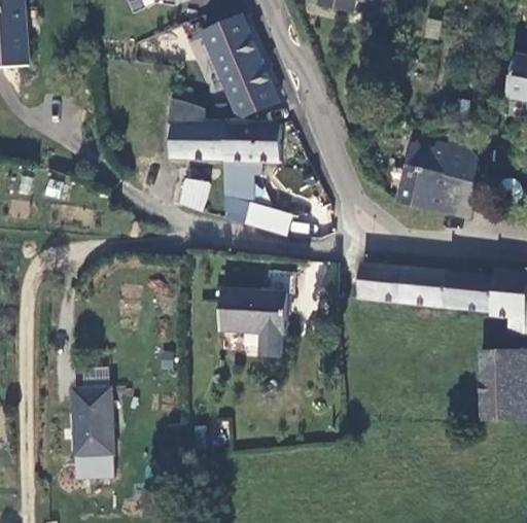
[(320,0),(319,9),(356,16),(358,4),(358,0),(320,0)]
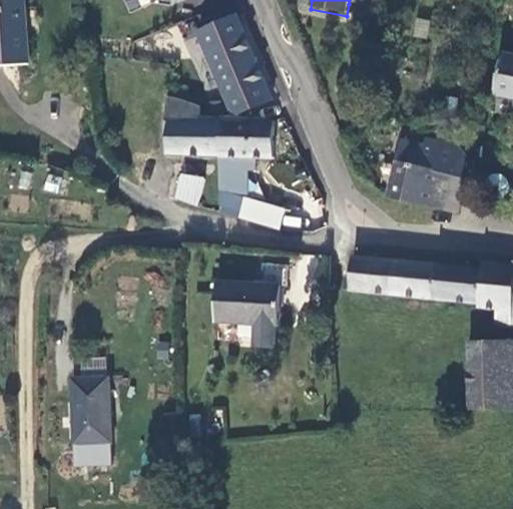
[(0,64),(30,61),(25,8),(0,10),(0,64)]
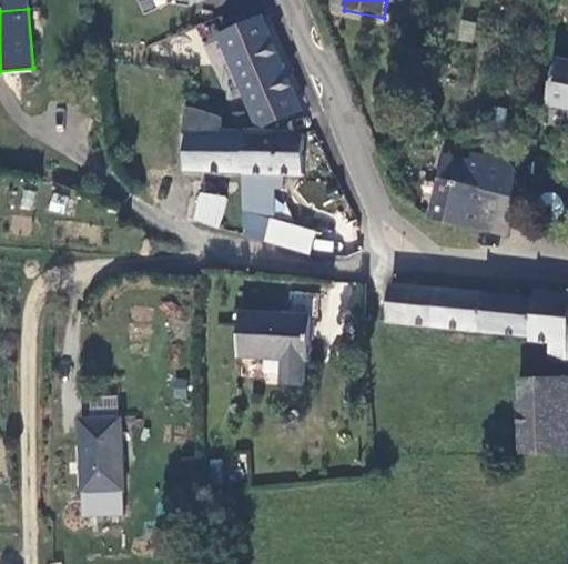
[(263,18),(221,34),(259,129),(301,112),(263,18)]
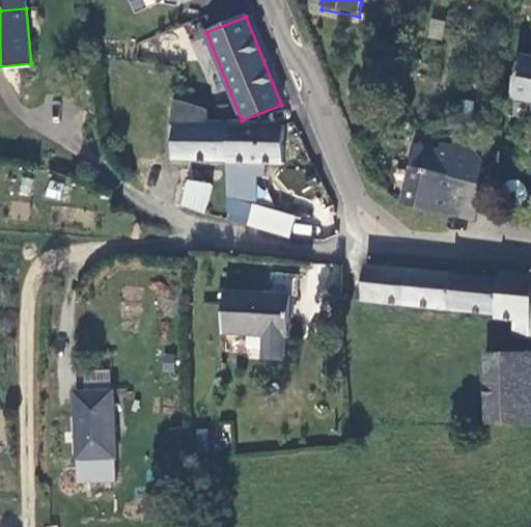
[(530,55),(522,54),(514,95),(530,99),(530,55)]
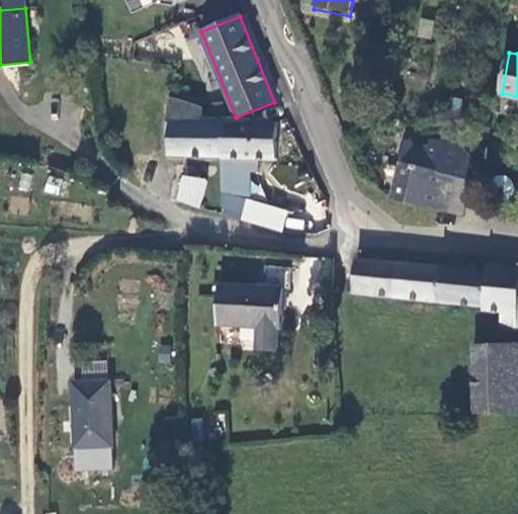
[(197,122),(197,107),(170,100),(169,160),(222,160),(222,122),(197,122)]
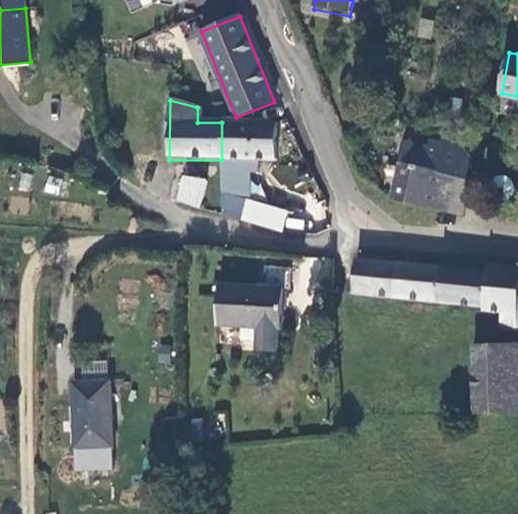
[(273,161),(274,123),(222,122),(222,160),(273,161)]
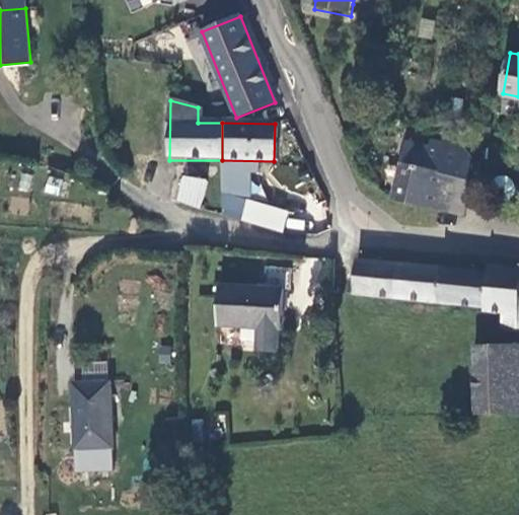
[(462,211),(476,149),(411,135),(396,197),(462,211)]
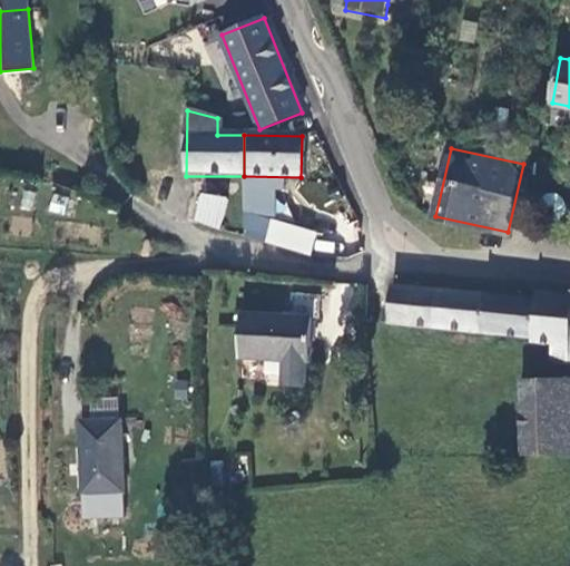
[(207,193),(199,220),(220,225),(227,198),(207,193)]
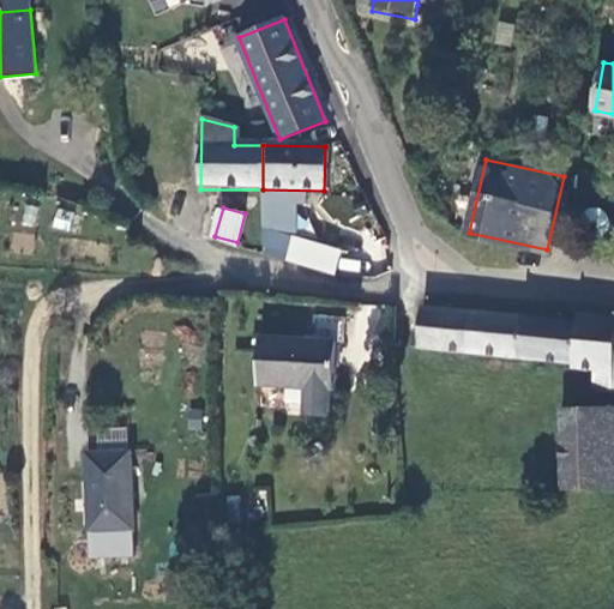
[(175,212),(173,224),(197,230),(199,217),(175,212)]
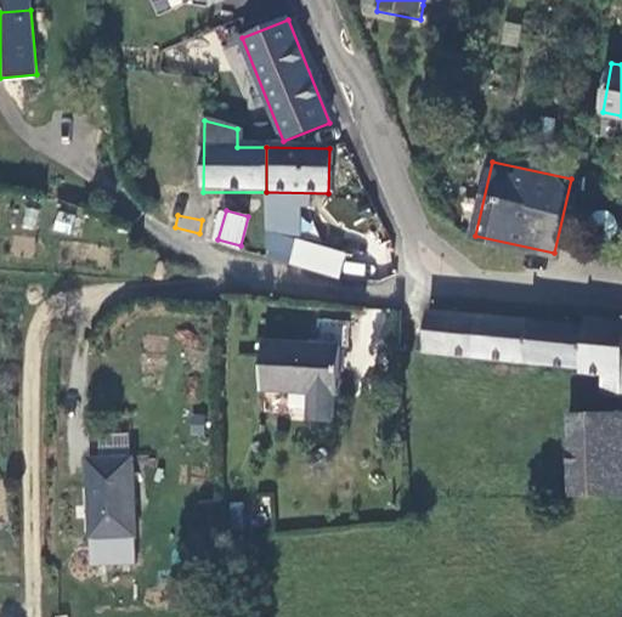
[(12,230),(11,249),(33,252),(35,232),(12,230)]
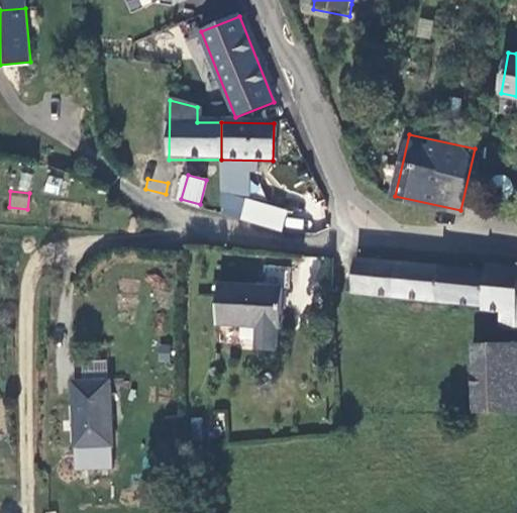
[(221,195),(221,215),(283,233),(288,215),(221,195)]
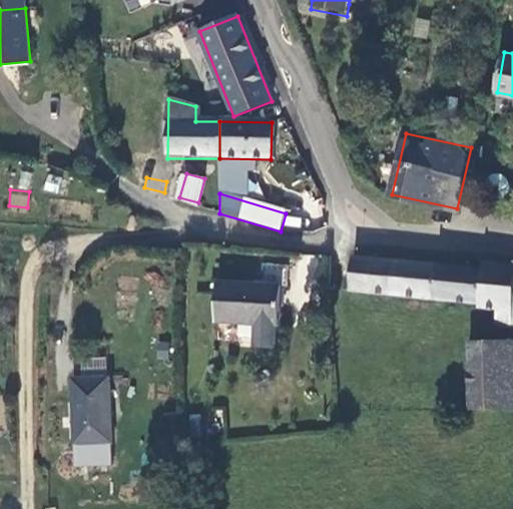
[(327,251),(307,250),(306,280),(326,281),(327,251)]
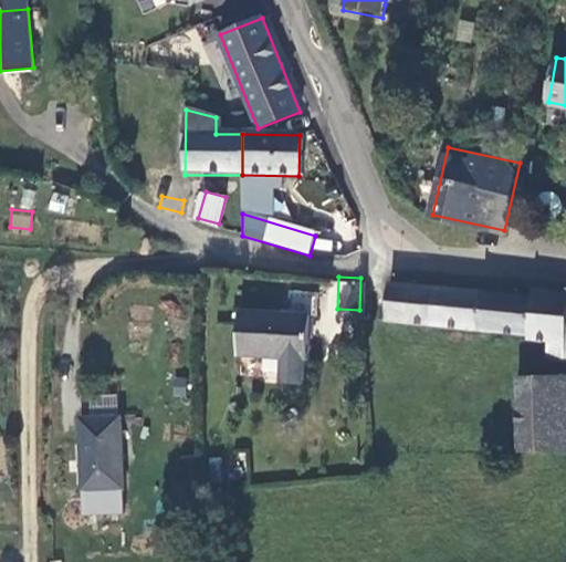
[(546,361),(563,361),(563,357),(564,323),(565,295),(533,293),(533,294),(388,288),(387,325),(524,332),(523,340),(546,341),(546,361)]
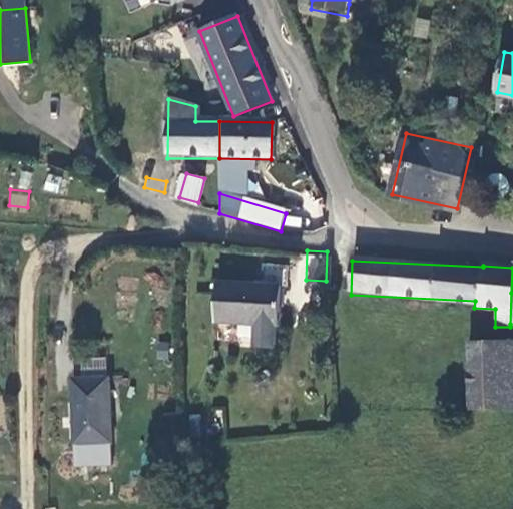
[(284,266),(259,266),(258,286),(217,285),(215,323),(254,324),(274,325),(276,325),(277,286),(283,286),(284,266)]
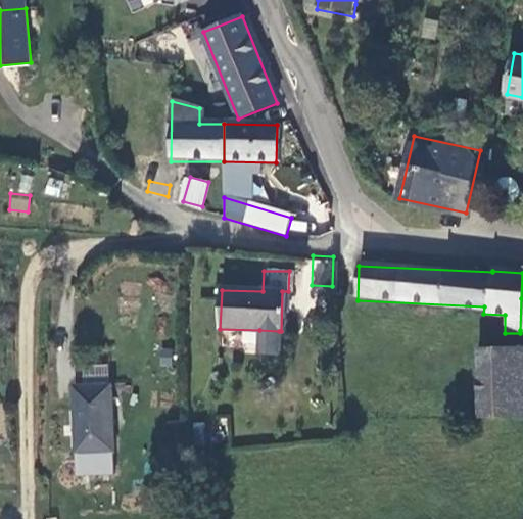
[(279,331),(259,330),(258,348),(263,354),(274,354),(278,349),(279,331)]
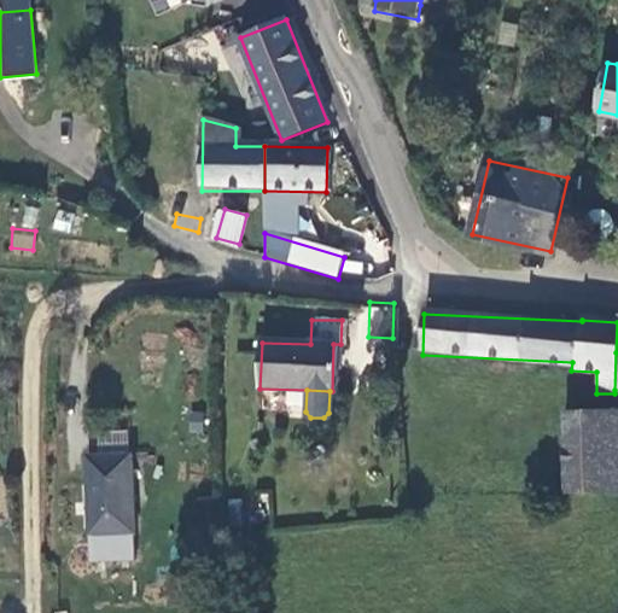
[(565,495),(617,492),(617,412),(561,414),(565,495)]
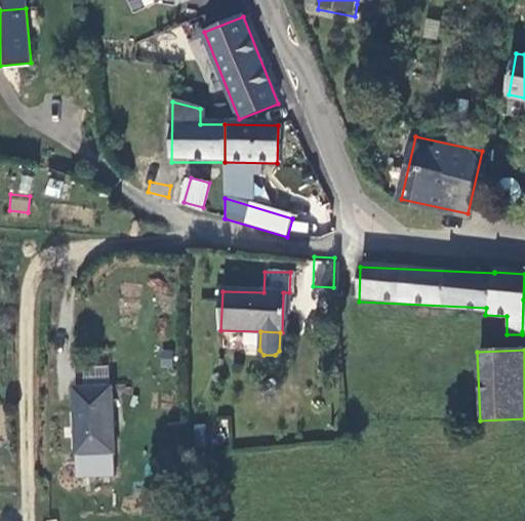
[(118,453),(116,390),(76,391),(77,408),(72,408),(74,454),(118,453)]
